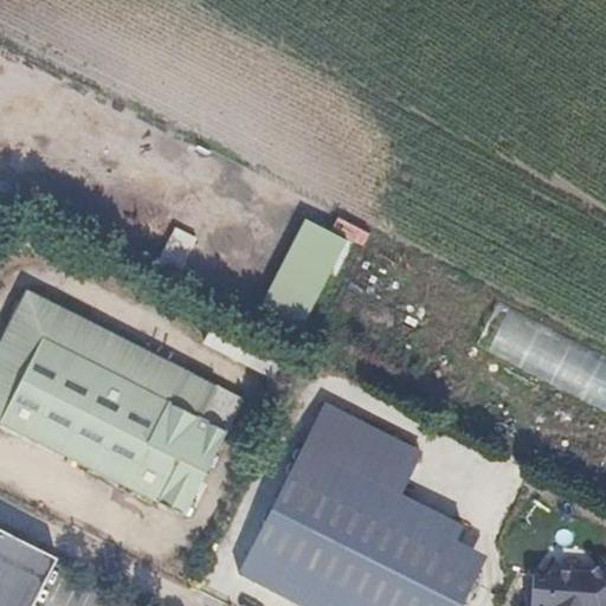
[(346,244),(307,223),(260,304),(302,327),(346,244)]
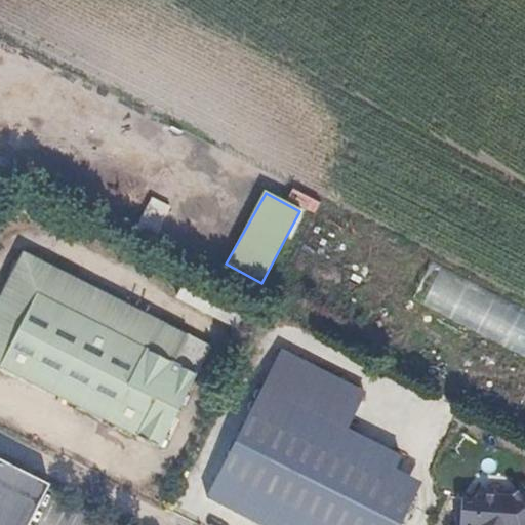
[(189,336),(23,252),(0,297),(0,364),(36,293),(174,363),(189,336)]
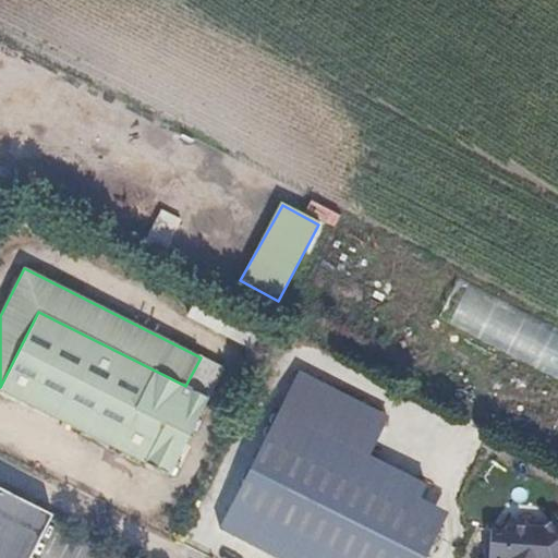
[(557,329),(461,278),(436,322),(557,380),(557,329)]
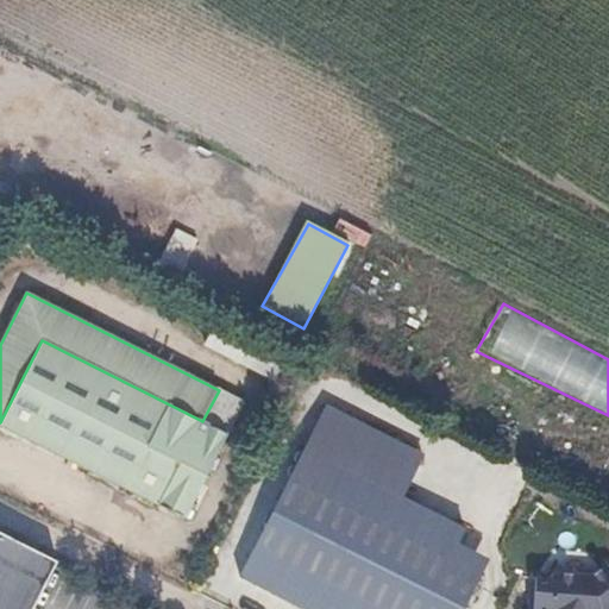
[(0,422),(0,426),(186,520),(228,434),(202,421),(42,340),(0,422)]
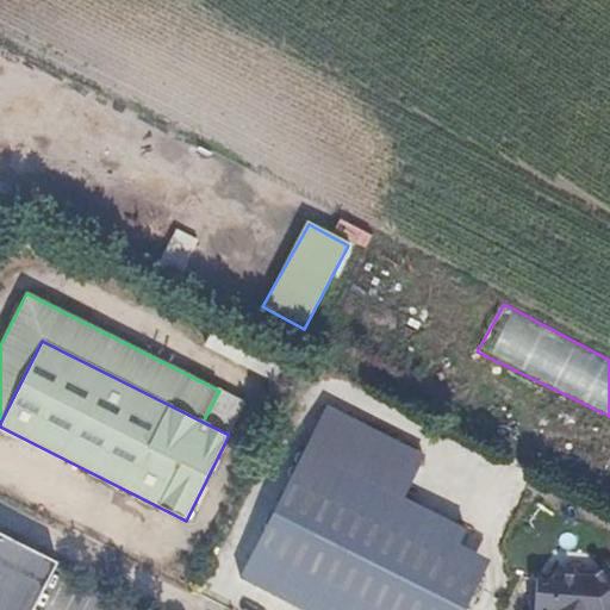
[(328,406),(238,577),(271,592),(337,466),(402,498),(424,456),(328,406)]
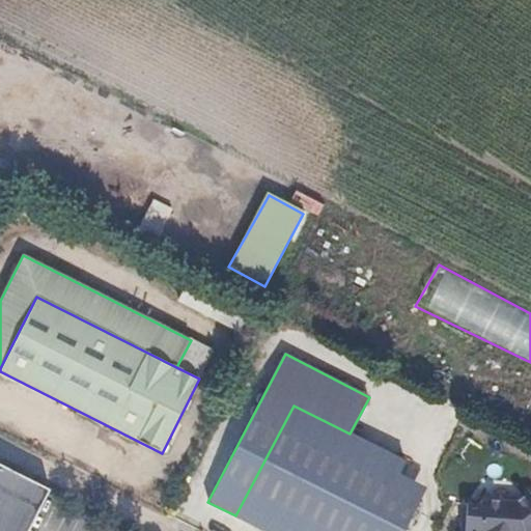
[(406,462),(350,434),(294,406),(235,515),(267,530),(404,530),(416,510),(388,496),(406,462)]
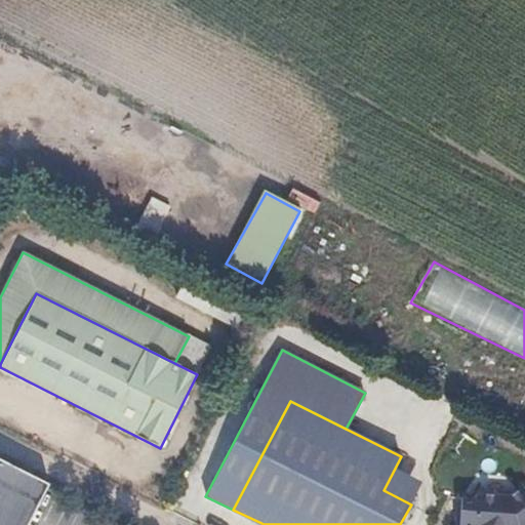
[(29,524),(50,483),(0,457),(0,524),(29,524)]
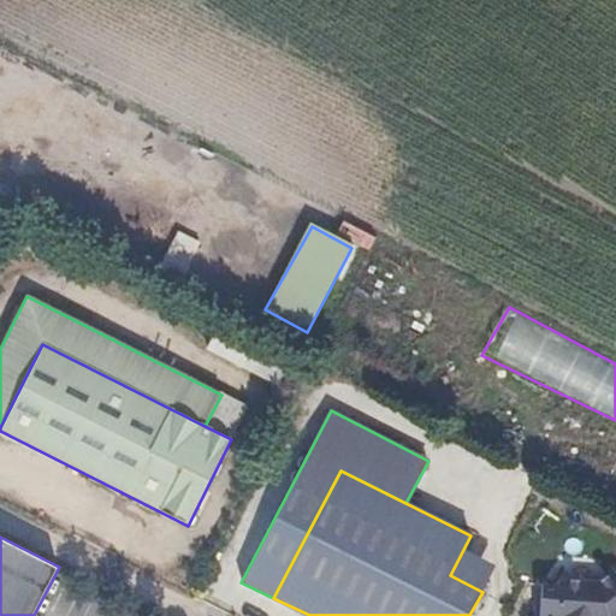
[(557,584),(542,582),(538,615),(615,615),(615,581),(609,572),(598,582),(557,578),(557,584)]
